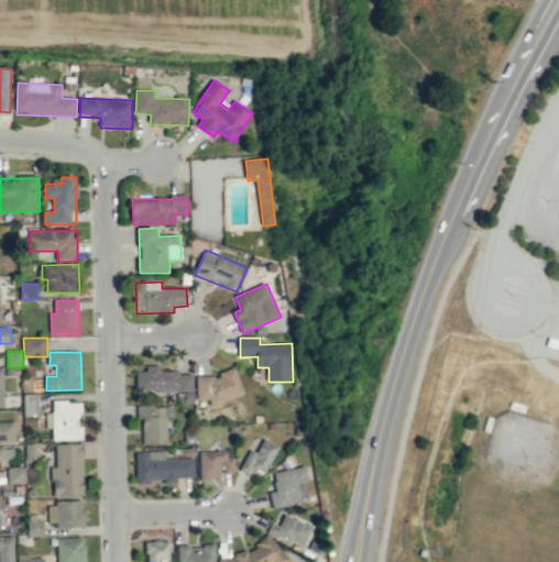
[(138,393),(194,390),(194,375),(182,375),(182,372),(162,372),(162,365),(148,366),(148,372),(138,372),(138,393)]
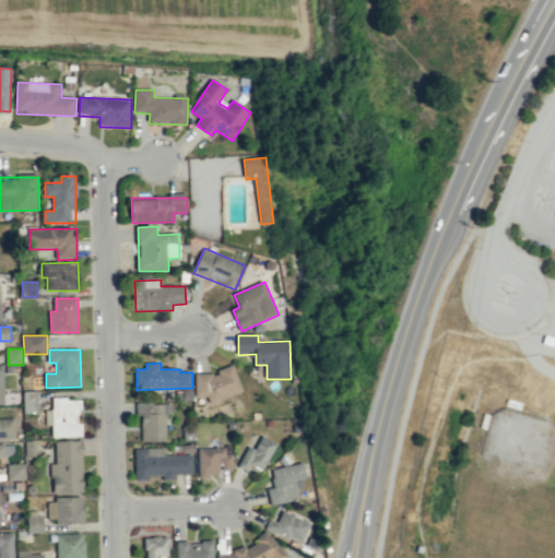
[(197,398),(208,398),(211,404),(244,392),(235,366),(231,366),(219,370),(219,374),(196,375),(197,398)]
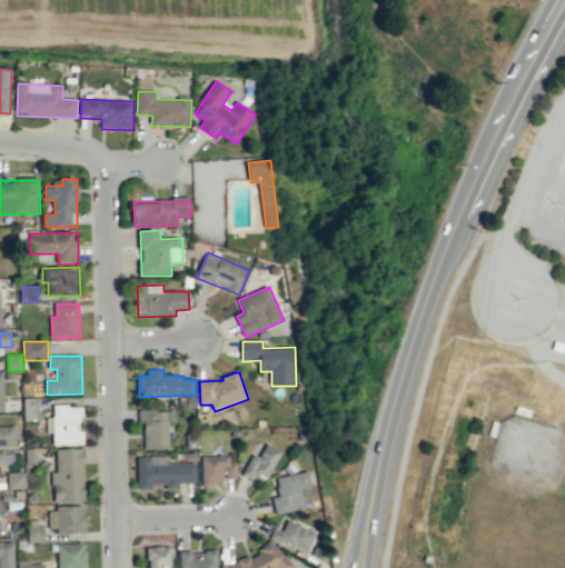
[(41,421),(40,399),(26,399),(26,421),(41,421)]
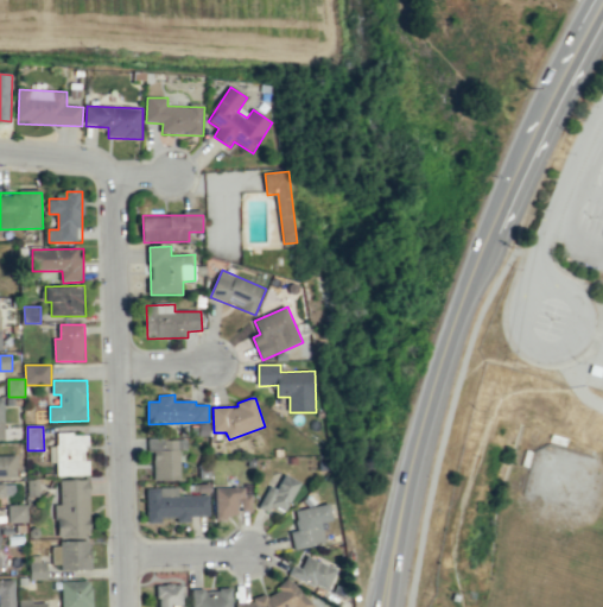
[(88,435),(58,435),(59,447),(51,447),(52,463),(58,463),(58,476),(90,475),(90,462),(88,462),(88,435)]
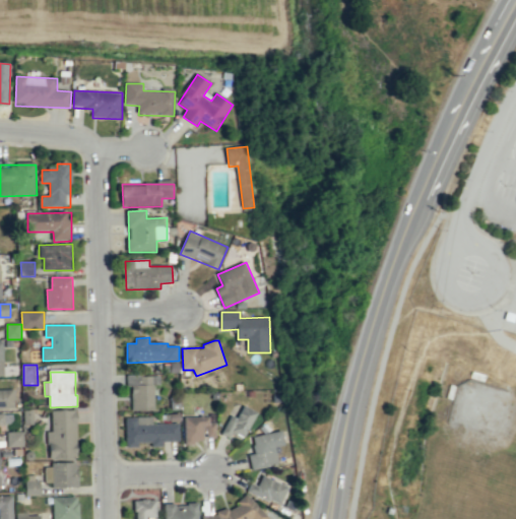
[(162,376),(128,377),(129,386),(133,386),(134,411),(156,410),(155,386),(162,386),(162,376)]
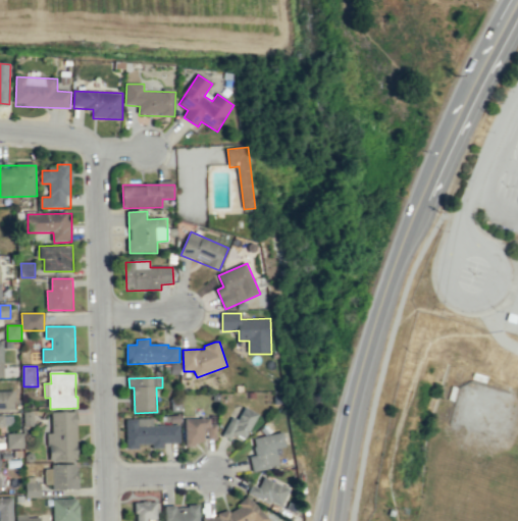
[(0,411),(16,411),(16,391),(0,391),(0,411)]
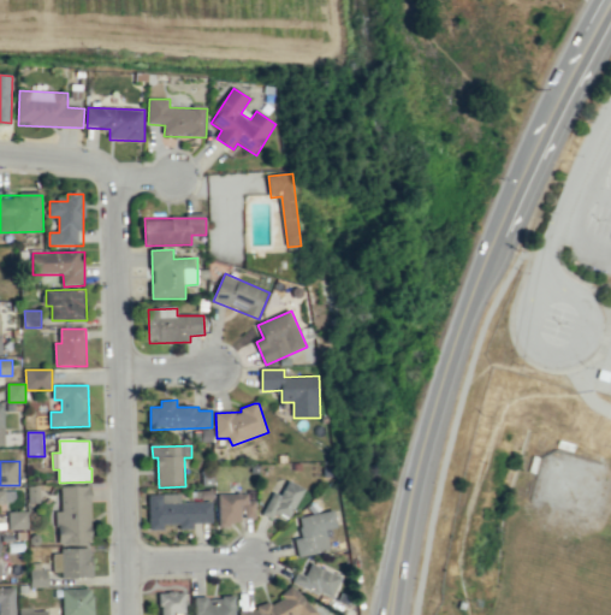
[(292,520),(306,488),(289,482),(283,496),(274,492),(265,515),(277,520),(279,514),(292,520)]
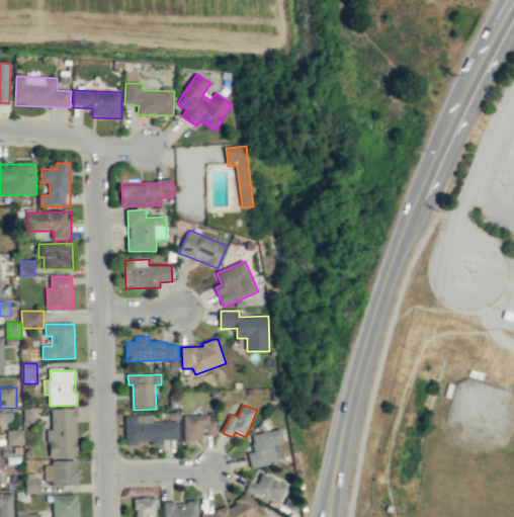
[(24,424),(35,424),(34,409),(24,409),(24,424)]
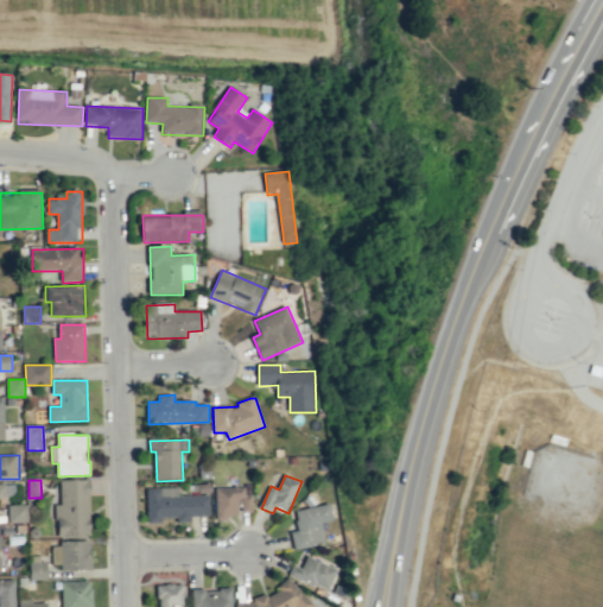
[(62,505),(57,506),(58,538),(91,537),(90,480),(61,481),(62,505)]
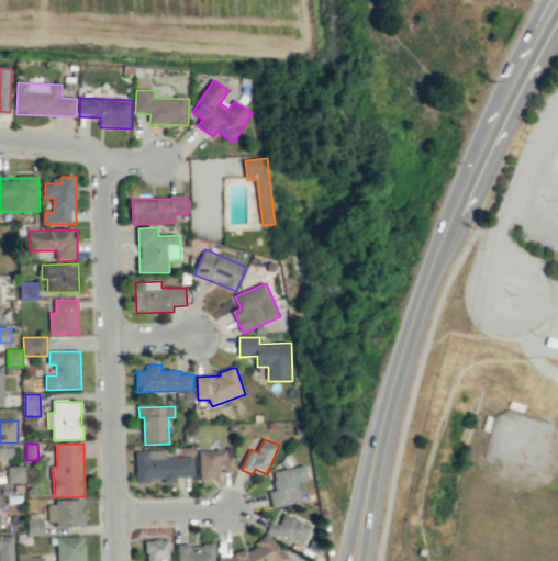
[(0,459),(15,459),(15,448),(0,448),(0,459)]
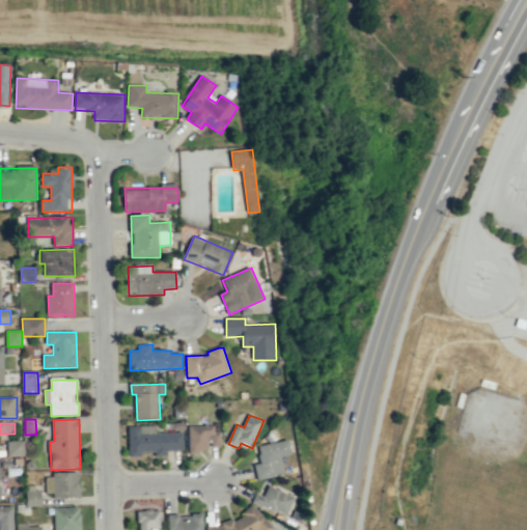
[(190,425),(190,453),(211,452),(211,447),(222,447),(222,424),(190,425)]
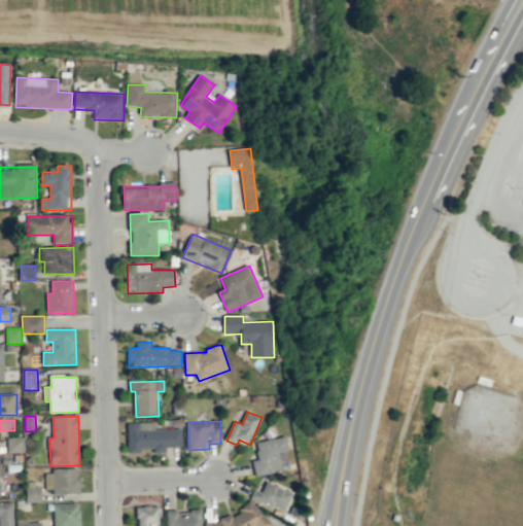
[(182,429),(157,430),(157,423),(129,423),(129,454),(142,454),(142,449),(154,449),(154,453),(168,453),(168,448),(183,448),(182,429)]
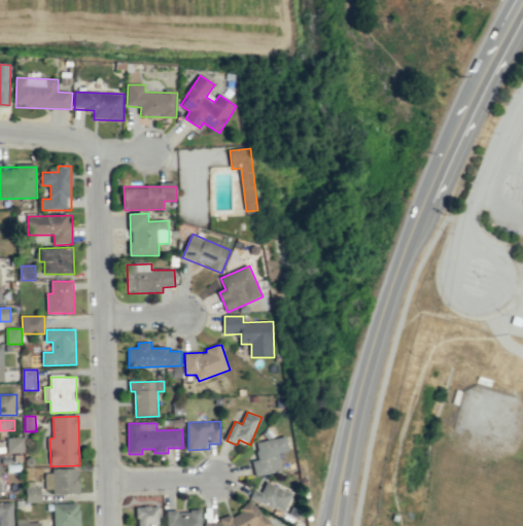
[(280,453),(290,452),(287,436),(256,443),(259,460),(253,462),(256,477),(283,471),(280,453)]
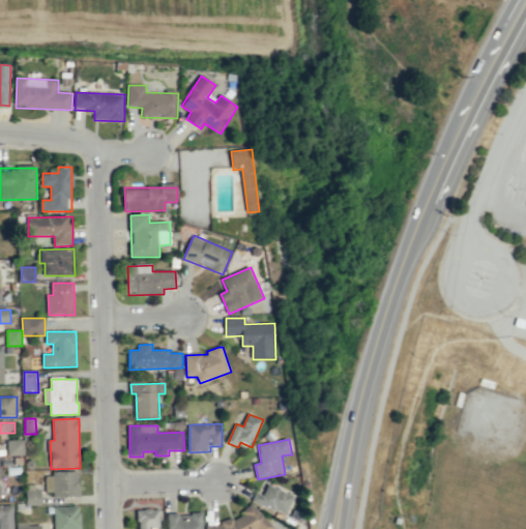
[(25,440),(9,440),(9,456),(25,456),(25,440)]
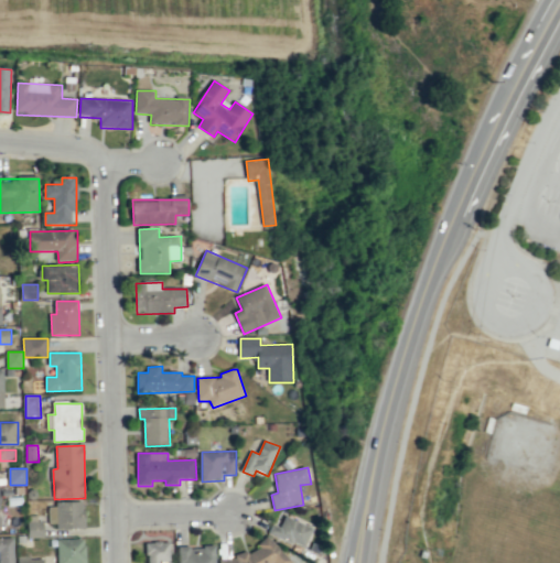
[(85,502),(51,504),(51,529),(86,528),(85,502)]
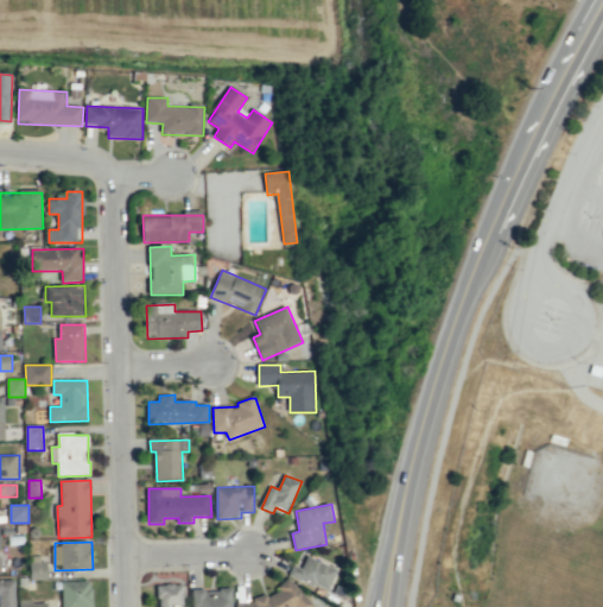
[(303,569),(294,566),(290,575),(329,592),(338,569),(309,557),(303,569)]
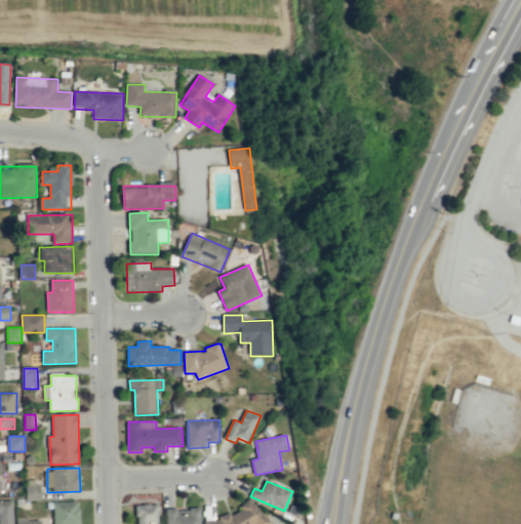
[(41,500),(41,486),(27,486),(27,500),(41,500)]
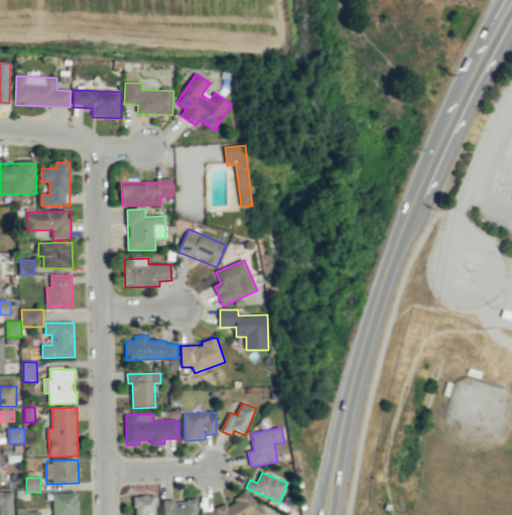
[(14,514),(13,492),(0,492),(0,514),(14,514)]
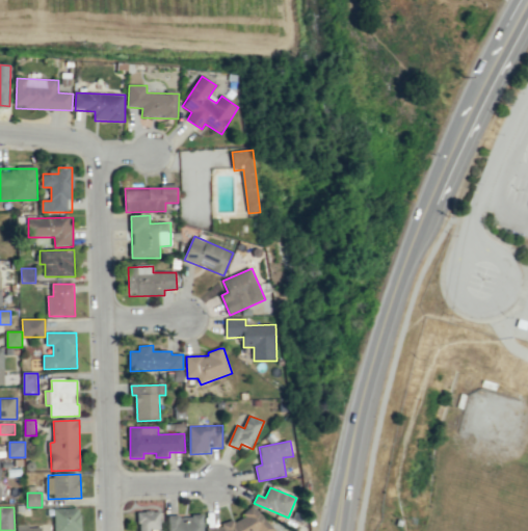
[(55,509),(55,530),(81,530),(81,508),(55,509)]
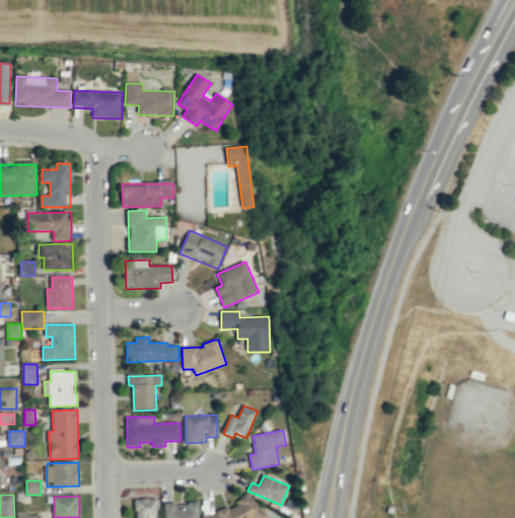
[(148,517),(149,516),(157,516),(157,499),(137,499),(136,517),(148,517)]
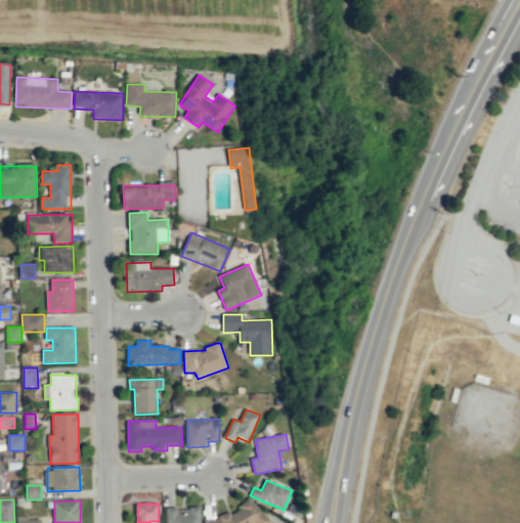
[(202,522),(202,508),(168,509),(167,522),(202,522)]
